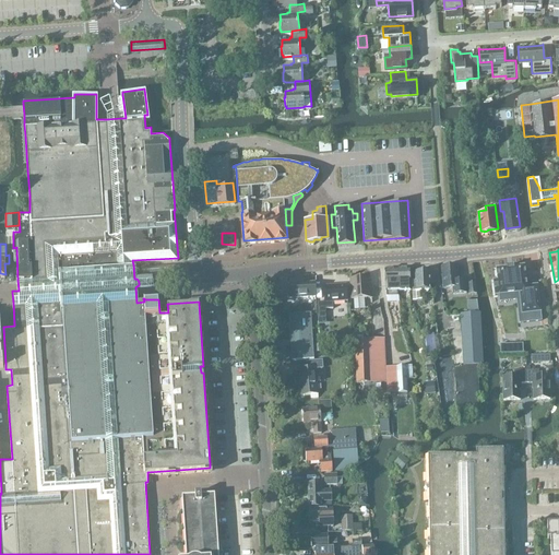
[(453,284),(453,291),(466,290),(465,276),(458,278),(456,262),(441,263),(443,285),(453,284)]
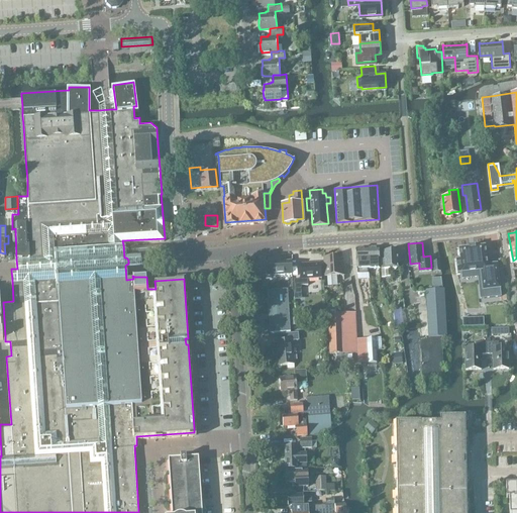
[(487,262),(485,243),(475,244),(475,243),(474,243),(474,244),(470,244),(470,243),(469,243),(469,244),(458,245),(460,257),(456,257),(457,271),(461,270),(481,268),(483,287),(484,295),(500,293),(500,285),(497,261),(487,262)]
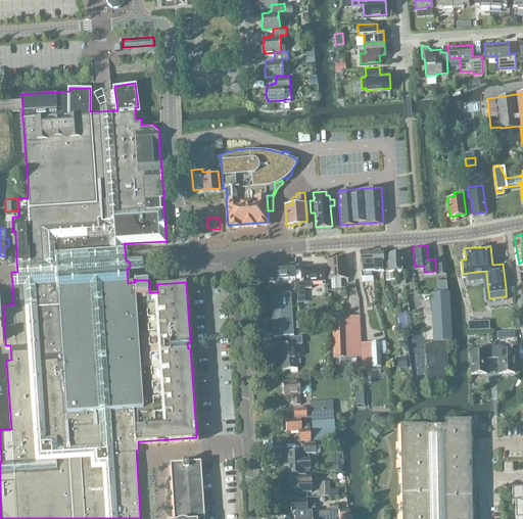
[(372,274),(372,269),(373,269),(372,248),(360,249),(362,274),(372,274)]
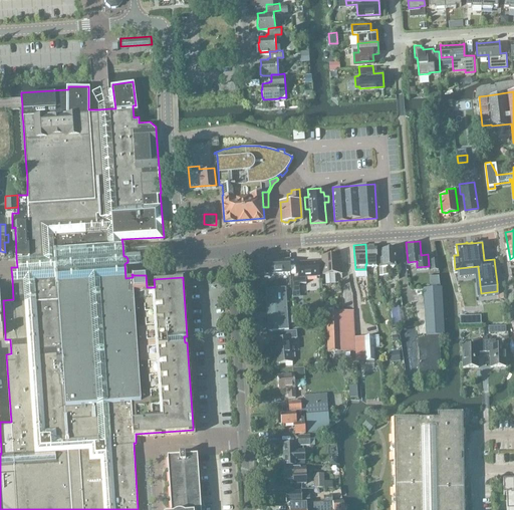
[(375,244),(365,244),(366,264),(377,264),(375,244)]
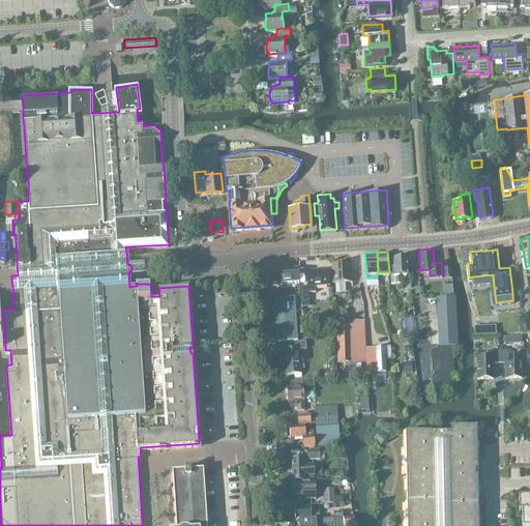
[(393,256),(393,264),(390,264),(391,281),(400,281),(400,272),(408,271),(407,255),(406,255),(404,254),(404,253),(401,254),(399,255),(393,256)]
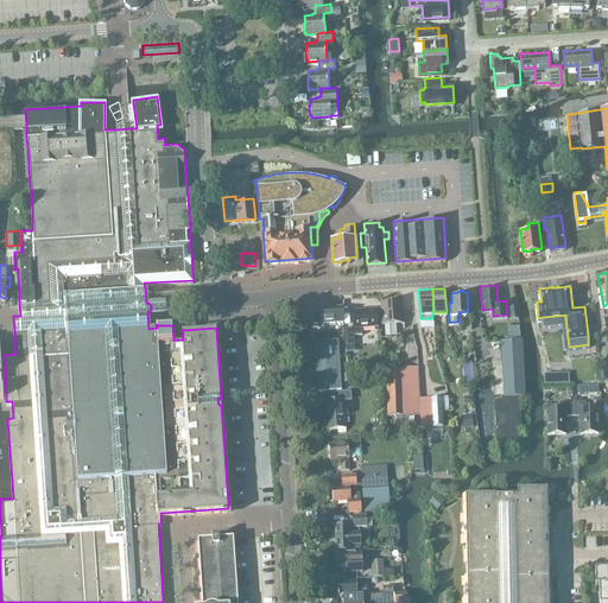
[(381,299),(382,321),(405,319),(404,305),(397,306),(396,298),(381,299)]
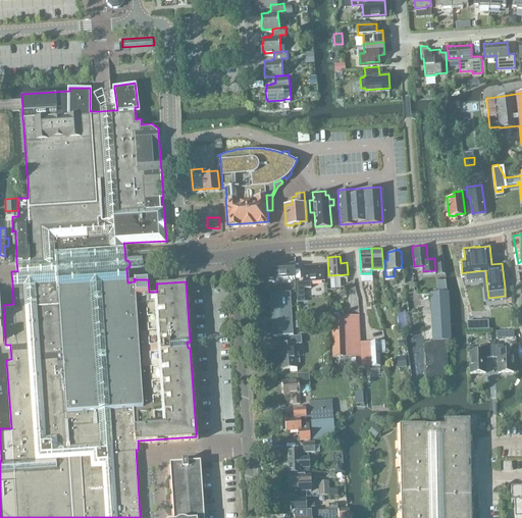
[(269,262),(270,275),(295,273),(294,260),(277,261),(275,260),(271,260),(270,262),(269,262)]
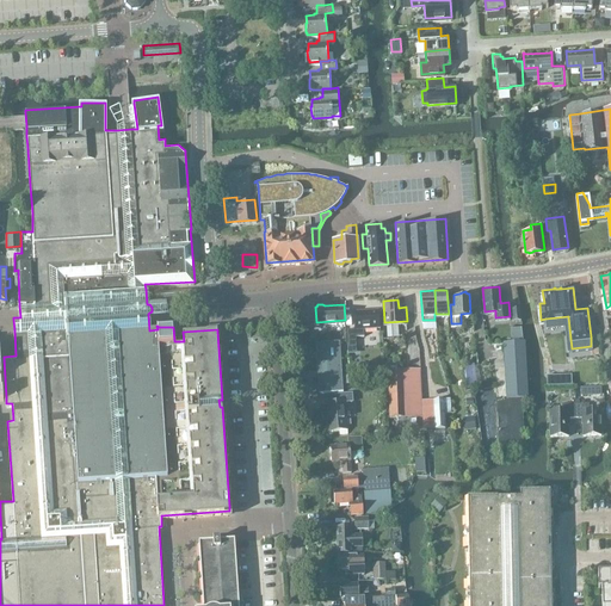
[(353,308),(355,326),(347,327),(347,347),(357,346),(356,333),(364,333),(364,326),(380,325),(378,307),(353,308)]
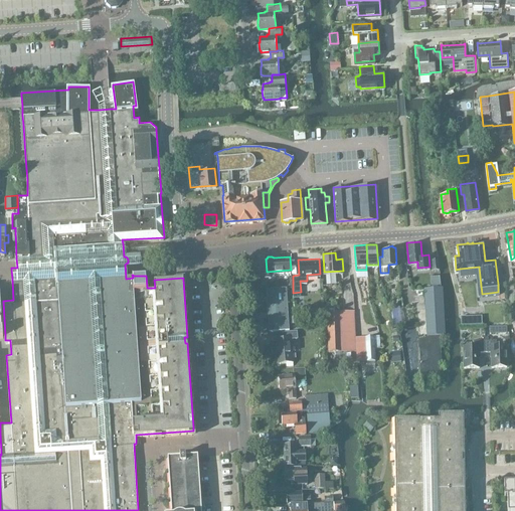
[(268,287),(270,328),(290,327),(287,285),(268,287)]
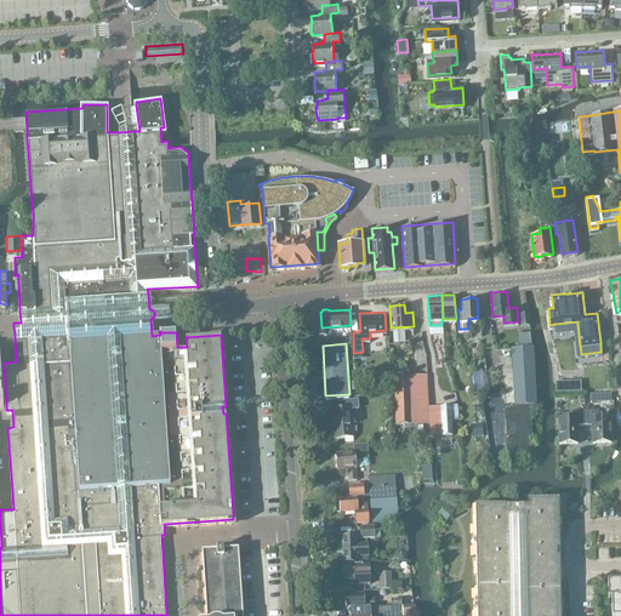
[(534,343),(512,344),(513,361),(514,386),(516,403),(530,401),(536,401),(534,343)]
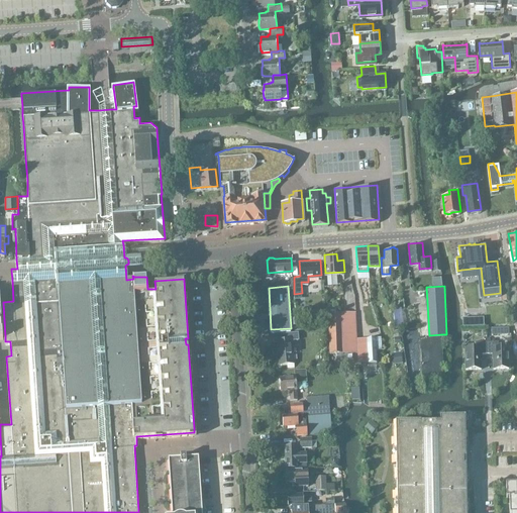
[(329,351),(335,351),(343,350),(341,310),(328,311),(329,351)]
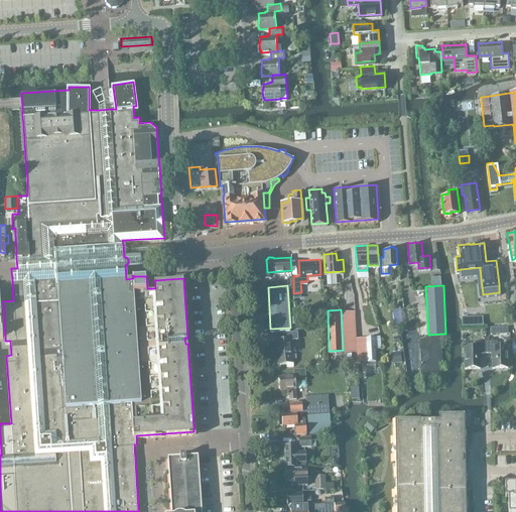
[(463,314),(462,314),(462,323),(463,323),(483,323),(482,314),(463,314)]
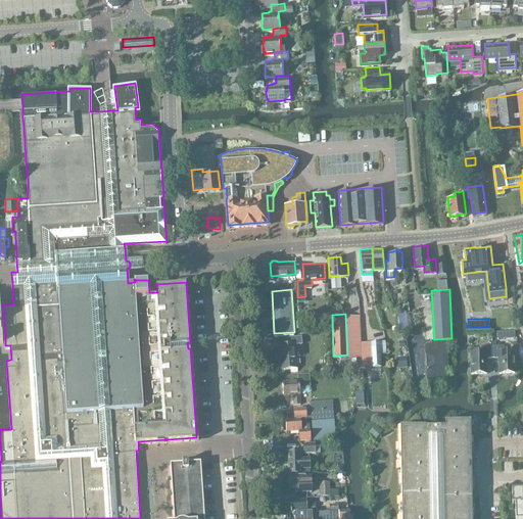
[(283,355),(282,355),(282,366),(290,366),(291,369),(297,368),(297,365),(296,341),(302,341),(301,334),(287,335),(287,341),(279,342),(280,349),(282,349),(283,355)]
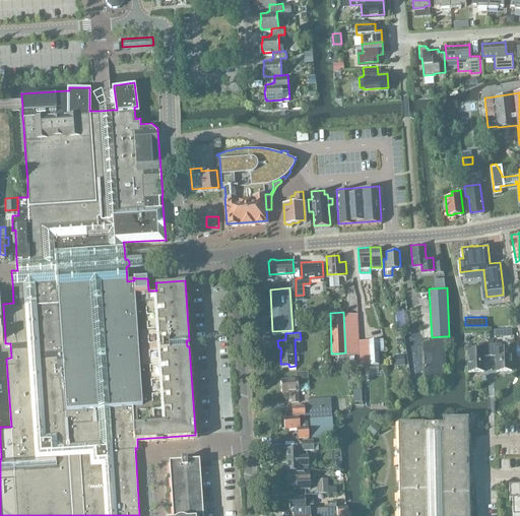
[(444,336),(432,337),(423,338),(425,379),(446,378),(444,336)]
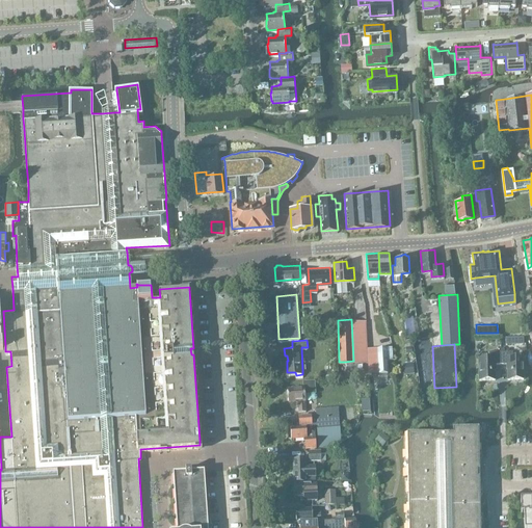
[(377,345),(379,371),(388,370),(387,345),(377,345)]
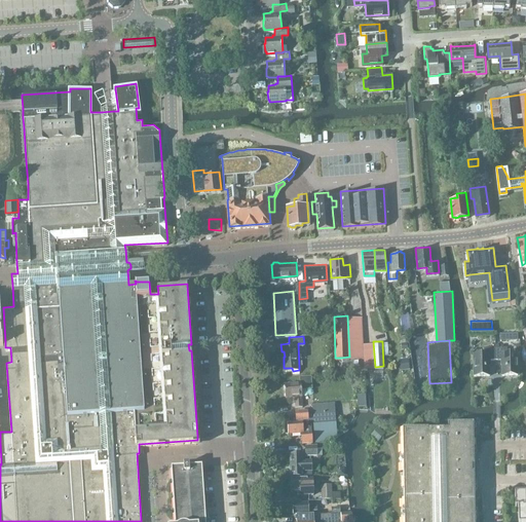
[(495,357),(495,344),(483,345),(483,351),(473,351),(474,373),(489,373),(489,357),(495,357)]
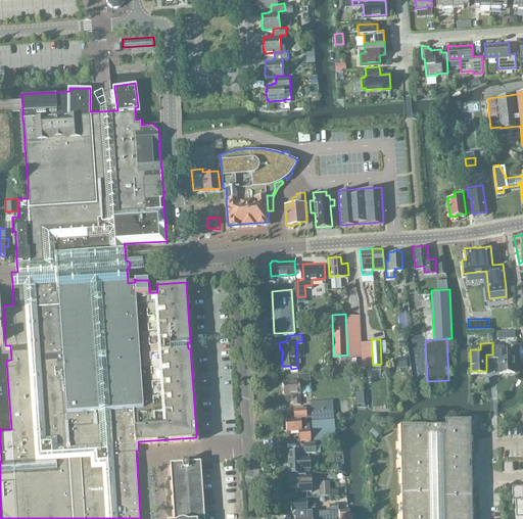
[(505,342),(492,342),(492,355),(498,355),(500,370),(515,370),(514,348),(505,348),(505,342)]
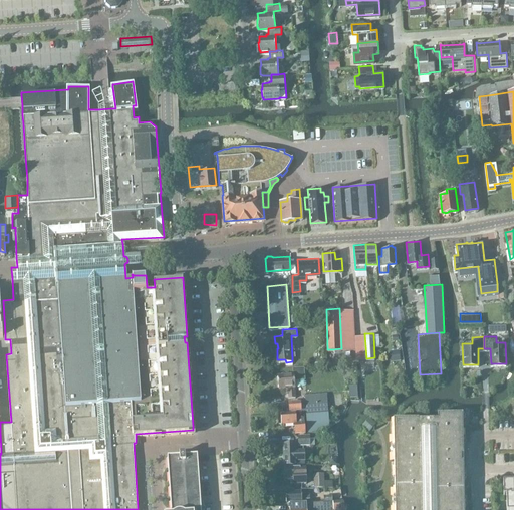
[(304,364),(292,365),(293,371),(278,372),(279,386),(288,385),(289,396),(295,395),(294,385),(295,385),(295,378),(305,377),(304,364)]
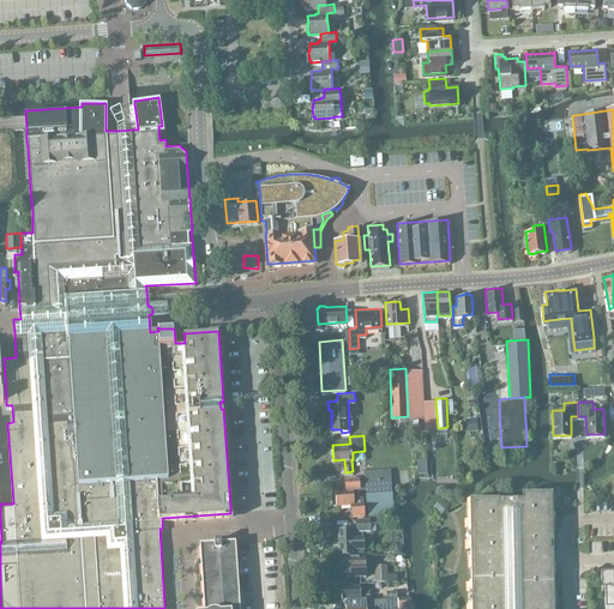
[(365,469),(366,486),(367,507),(393,505),(391,466),(365,469)]
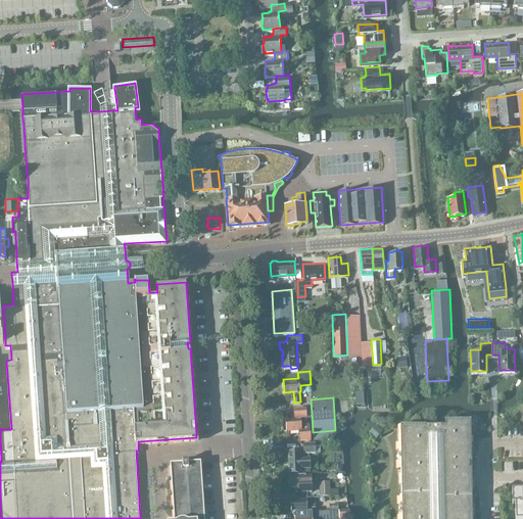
[(294,415),(306,414),(305,407),(294,408),(294,415)]
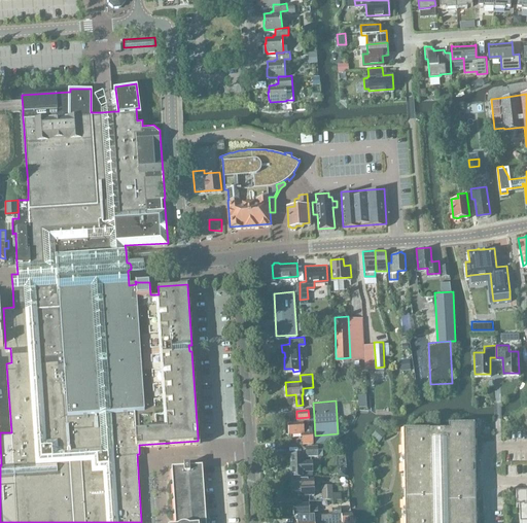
[(289,432),(302,431),(303,442),(313,441),(312,419),(288,421),(288,424),(285,424),(286,431),(289,431),(289,432)]
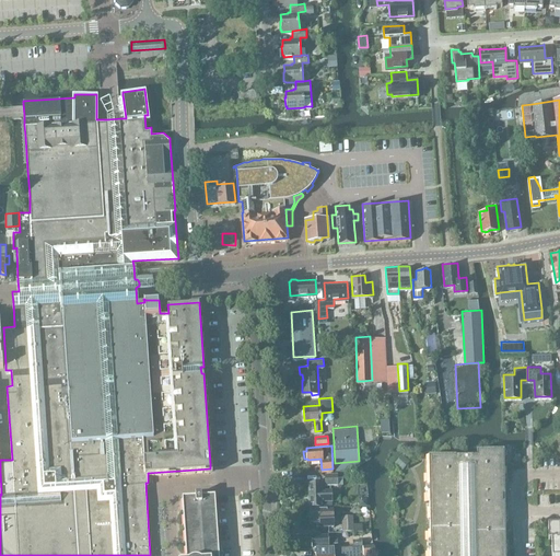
[(505,555),(504,449),(477,450),(477,454),(429,455),(430,555),(505,555)]
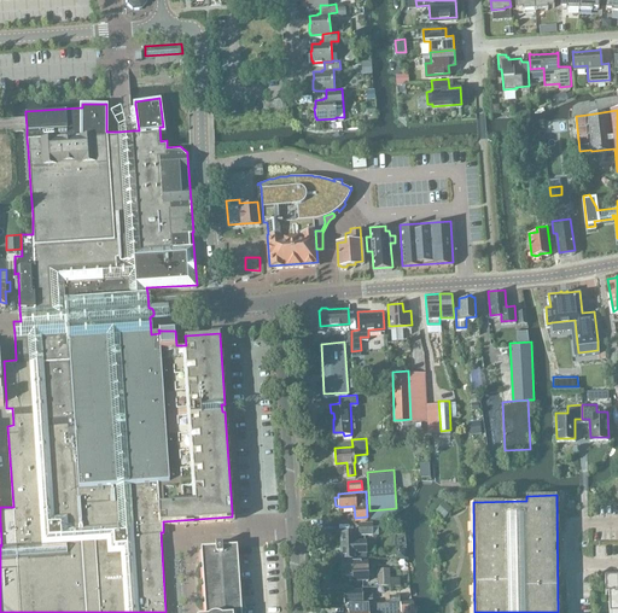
[(444,498),(435,508),(444,515),(453,506),(444,498)]
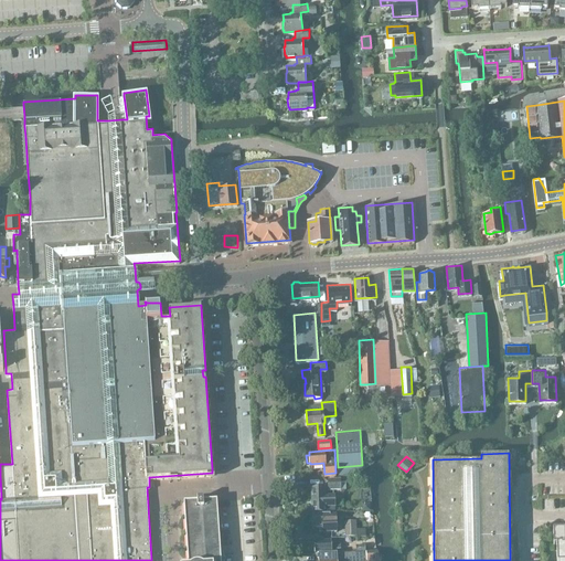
[(328,476),(329,487),(341,486),(340,476),(328,476)]
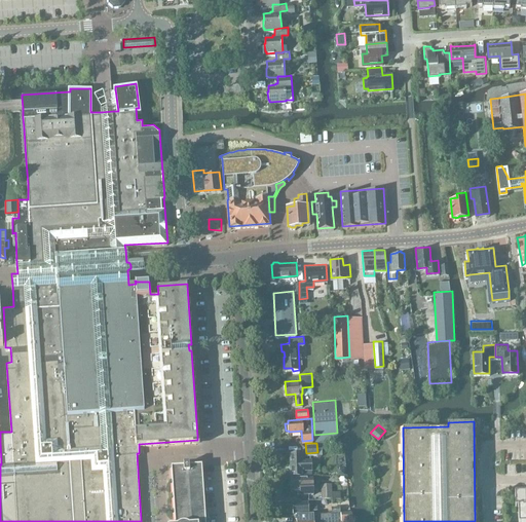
[(290,452),(291,475),(312,474),(311,458),(303,458),(302,451),(290,452)]
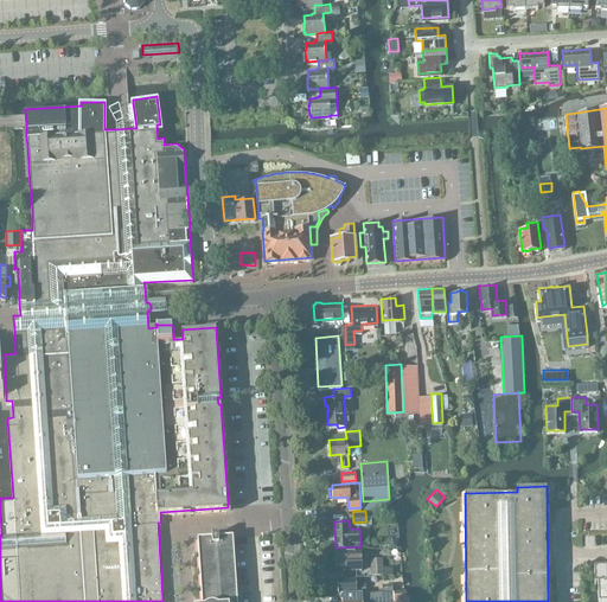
[(212,535),(198,536),(202,601),(237,601),(234,533),(218,535),(218,531),(212,532),(212,535)]
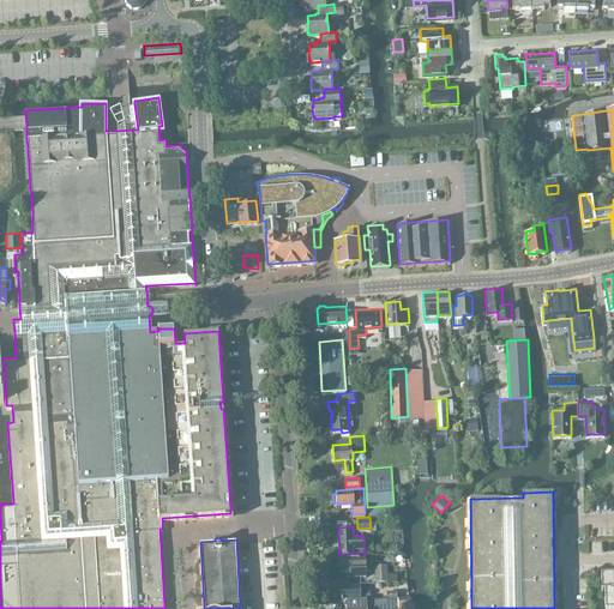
[(339,556),(341,568),(366,567),(365,555),(339,556)]
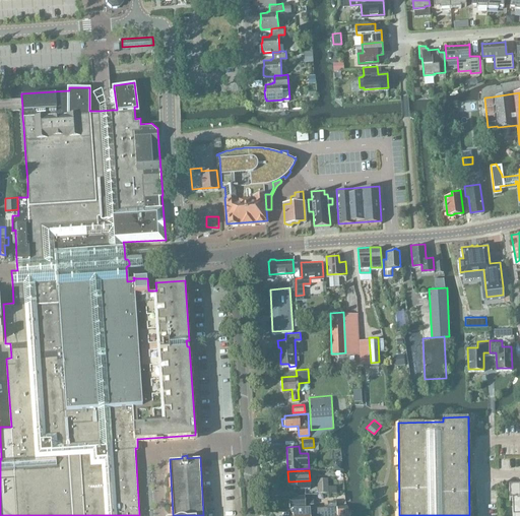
[(317,476),(318,491),(336,491),(336,484),(328,484),(328,476),(317,476)]
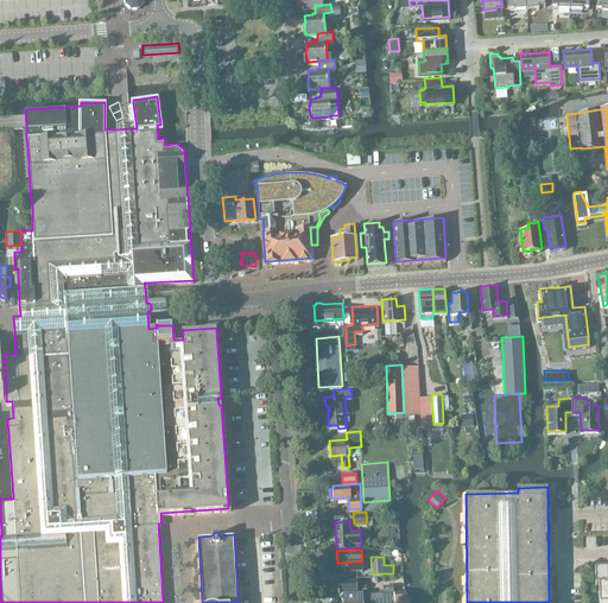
[(599,602),(607,602),(607,565),(595,565),(595,583),(599,583),(599,602)]
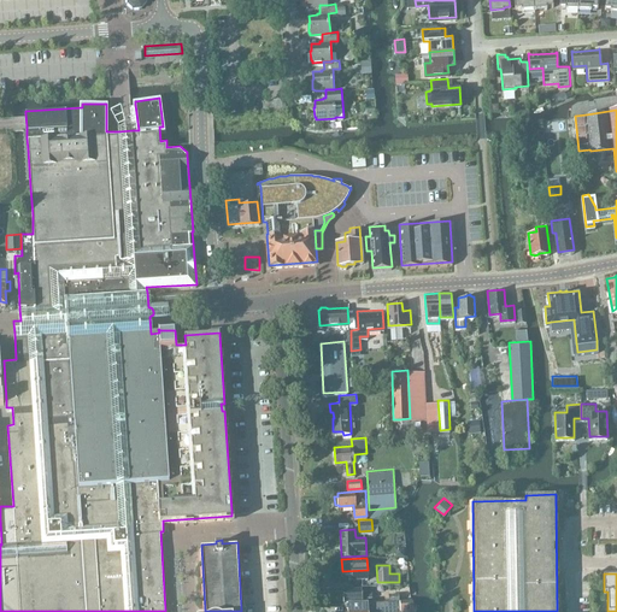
[(344,587),(344,601),(363,600),(363,595),(372,595),(371,588),(362,588),(362,586),(344,587)]
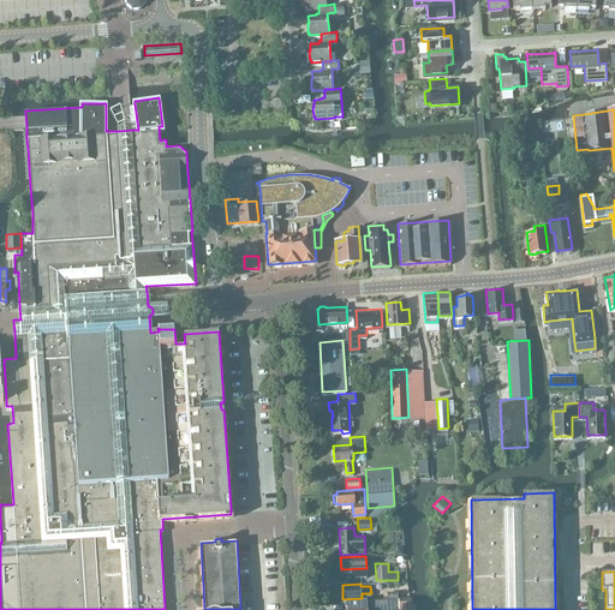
[(411,594),(399,596),(399,597),(399,608),(411,608),(411,594)]
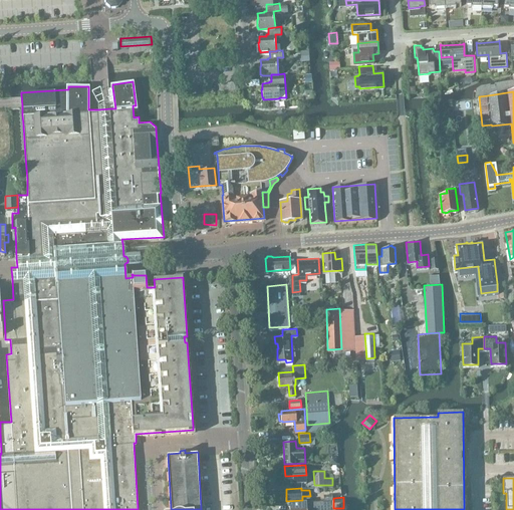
[(333,499),(332,499),(324,499),(306,500),(288,501),(288,507),(288,509),(318,509),(333,509),(333,508),(333,499)]
